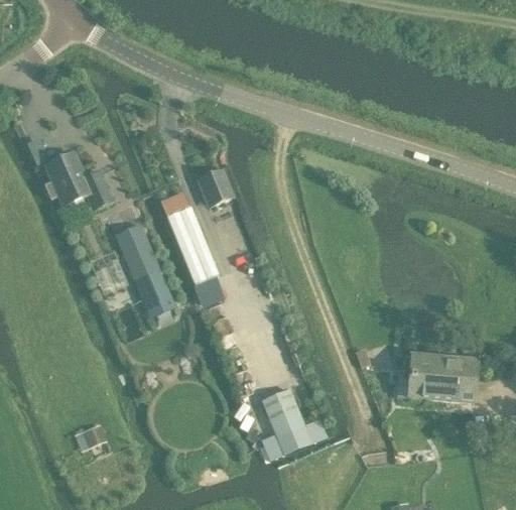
[(51,197),(58,194),(63,205),(87,194),(94,208),(113,199),(100,170),(86,176),(78,159),(75,151),(45,164),(52,180),(45,183),(51,197)]
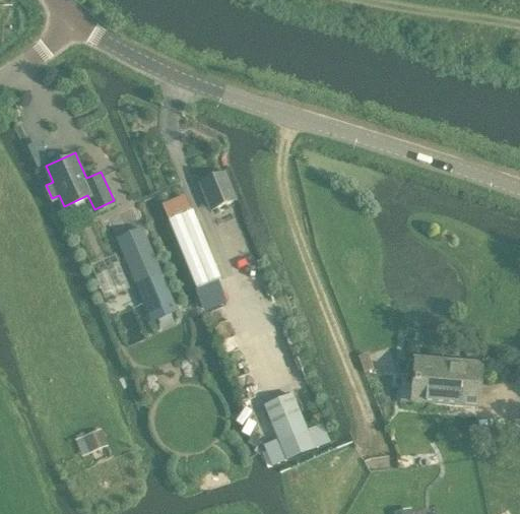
[(204,182),(201,183),(206,195),(209,194),(213,205),(216,203),(218,208),(215,209),(219,220),(242,211),(235,195),(232,196),(221,171),(202,179),(204,182)]
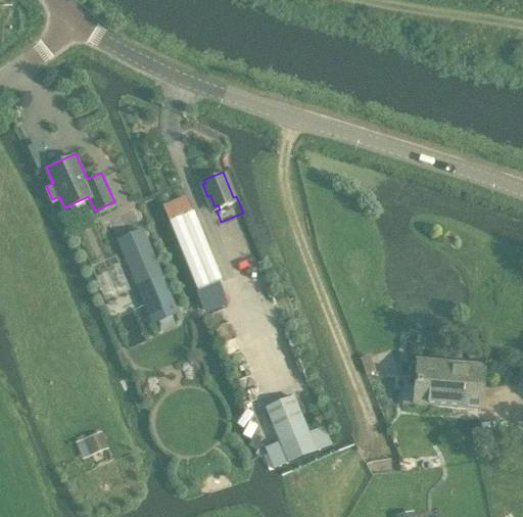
[(197,287),(222,276),(195,208),(169,219),(197,287)]
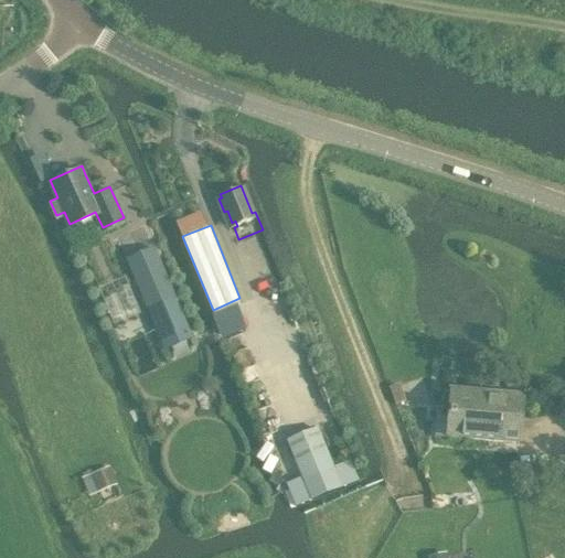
[(153,246),(128,257),(148,306),(161,336),(188,325),(174,294),(153,246)]
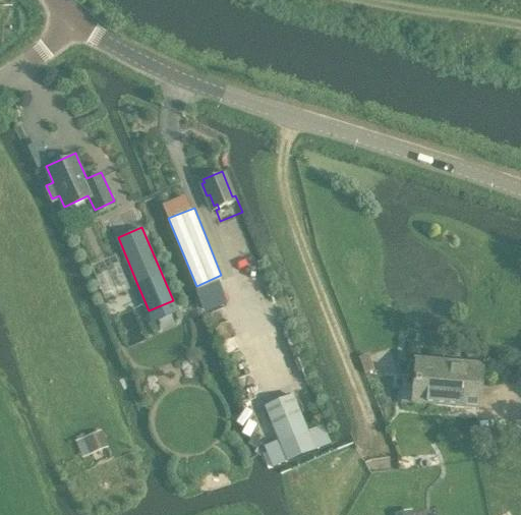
[(416,359),(413,395),(413,400),(478,405),(481,362),(465,361),(465,364),(451,363),(451,362),(416,359)]
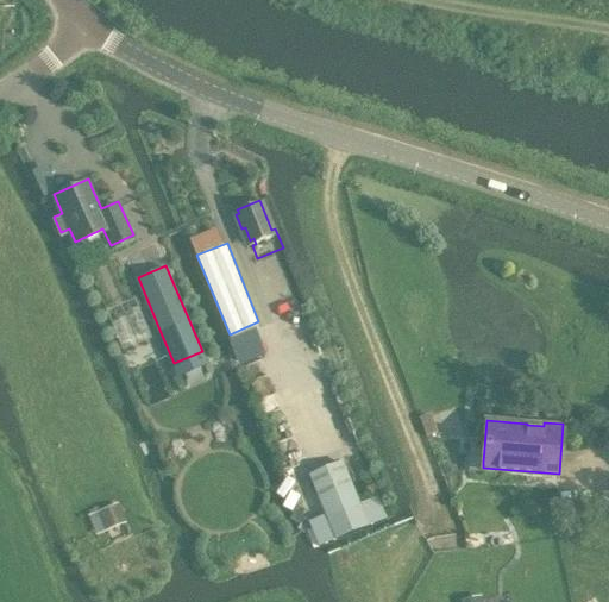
[(327,515),(360,502),(343,458),(309,471),(327,515)]
